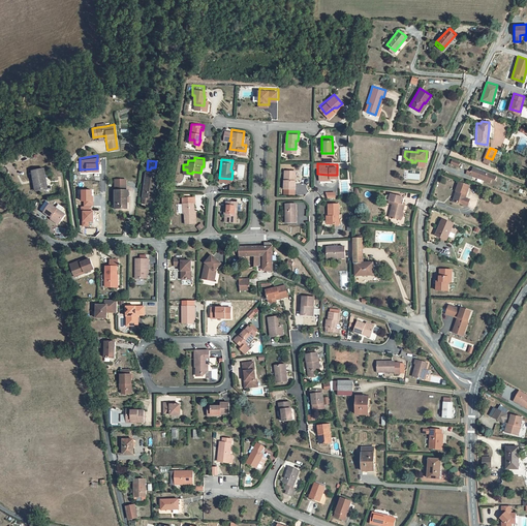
[(497,178),(498,174),(474,164),(473,168),(469,167),(467,172),(492,180),(493,177),(497,178)]
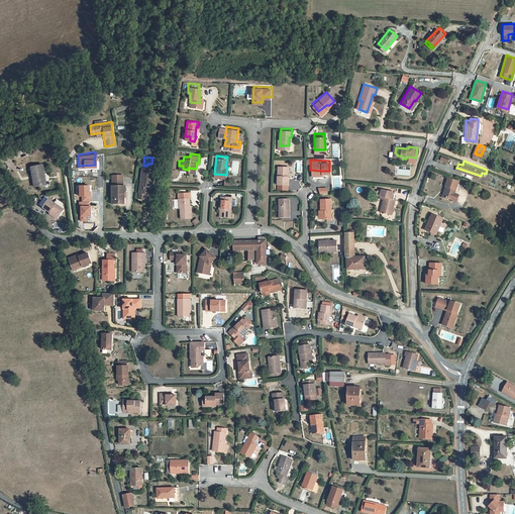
[(41,171),(44,170),(43,163),(29,165),(33,185),(44,183),(41,171)]
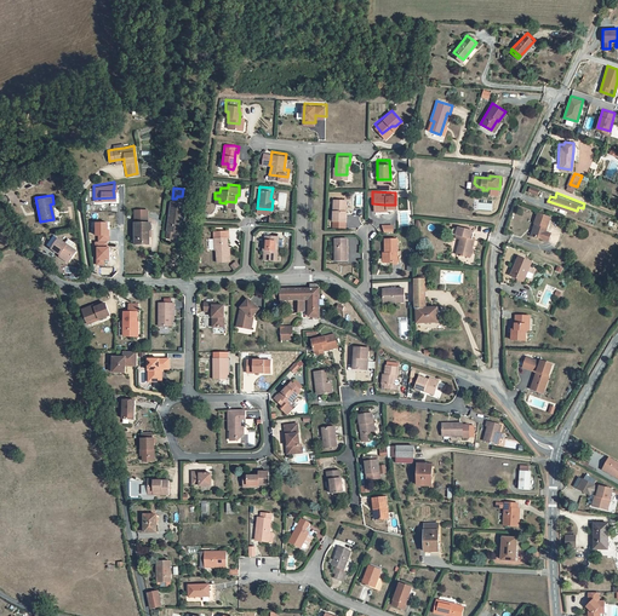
[(345,206),(343,206),(343,195),(332,195),(331,217),(344,217),(345,206)]
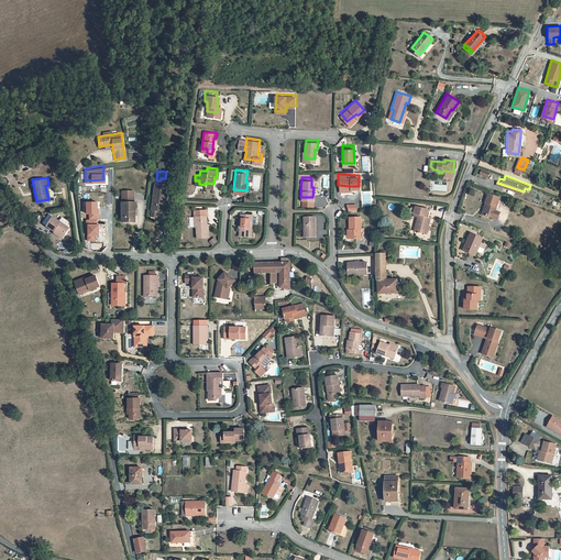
[(166,198),(168,184),(165,184),(156,183),(153,208),(152,215),(157,216),(158,209),(163,209),(164,198),(166,198)]
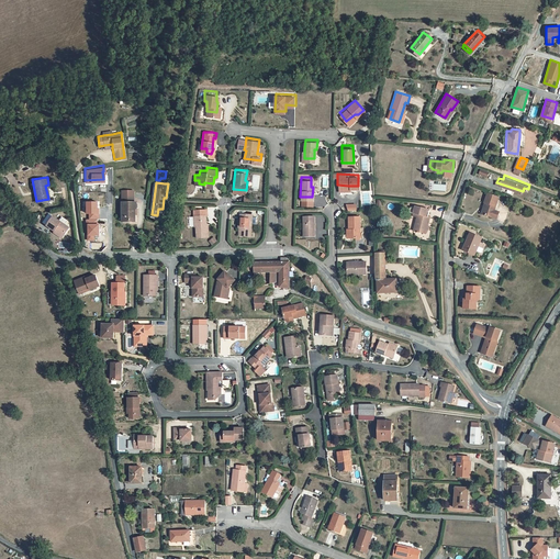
[(123,204),(123,219),(136,220),(136,207),(137,207),(138,200),(135,200),(135,196),(135,188),(123,188),(123,196),(123,200),(124,200),(124,204),(123,204)]
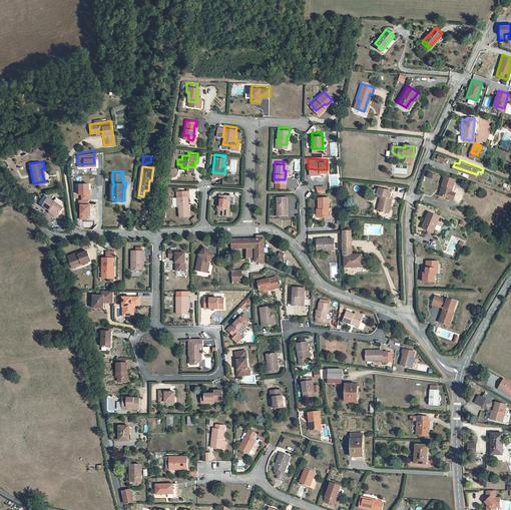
[(444,184),(440,192),(448,196),(452,198),(455,192),(450,190),(455,179),(445,174),(441,183),(442,183),(444,184)]
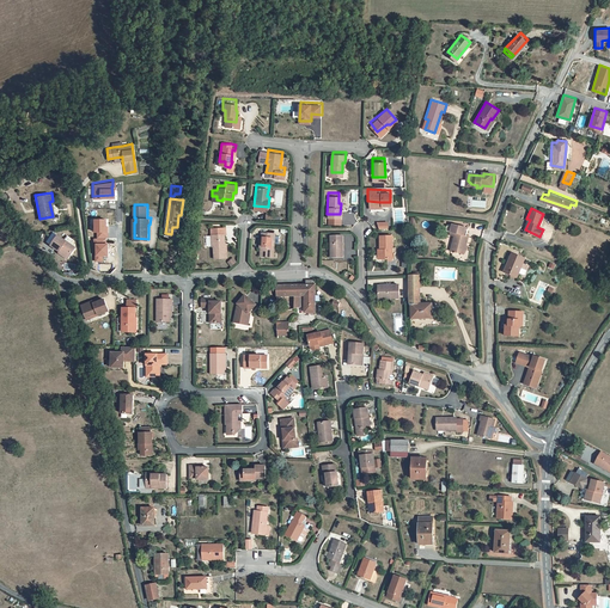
[(105,223),(104,223),(104,216),(92,216),(92,228),(95,228),(95,234),(105,234),(105,223)]
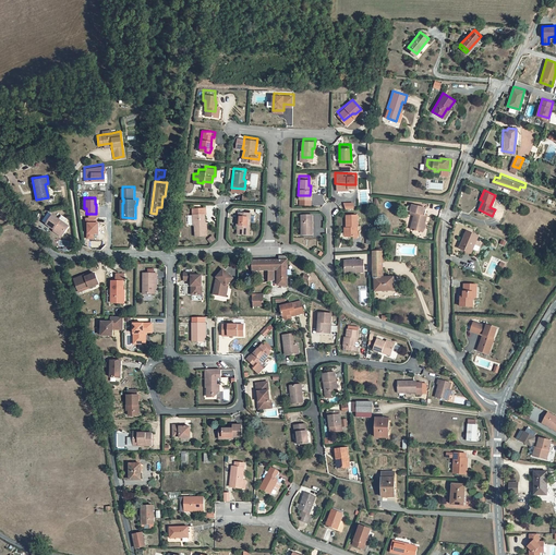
[(203,220),(203,215),(203,210),(206,209),(206,206),(192,205),(192,221),(194,221),(194,232),(205,232),(205,221),(203,220)]
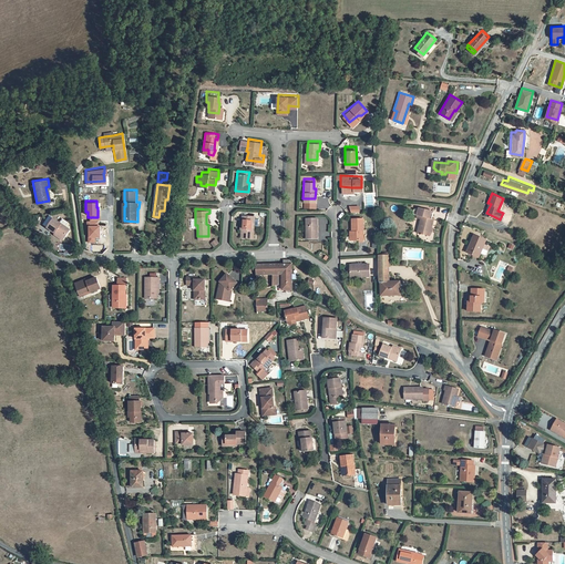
[(418,218),(418,219),(417,219),(415,227),(417,227),(415,233),(427,235),(431,219),(430,219),(427,218),(429,212),(417,208),(415,211),(411,209),(410,214),(415,215),(419,216),(418,217),(418,218)]
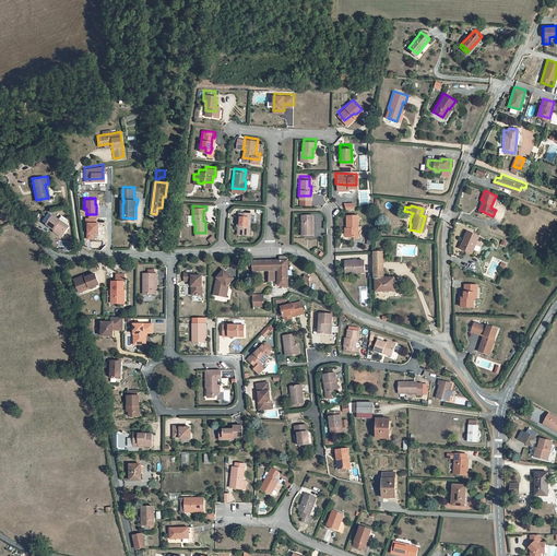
[(345,232),(357,232),(356,227),(356,221),(356,210),(344,210),(344,217),(347,217),(347,222),(345,222),(345,232)]
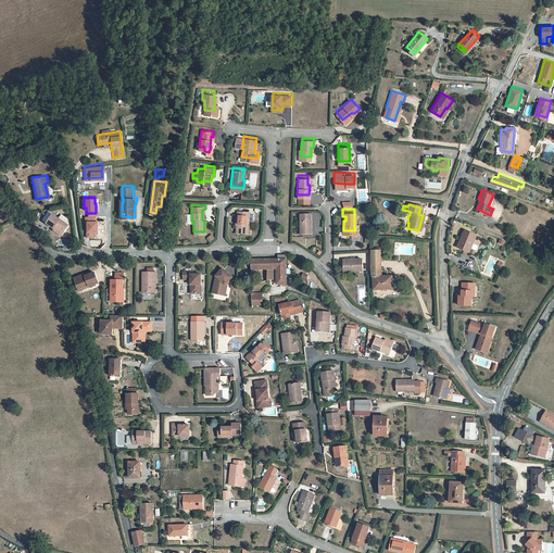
[(237,211),(236,231),(247,233),(249,212),(237,211)]
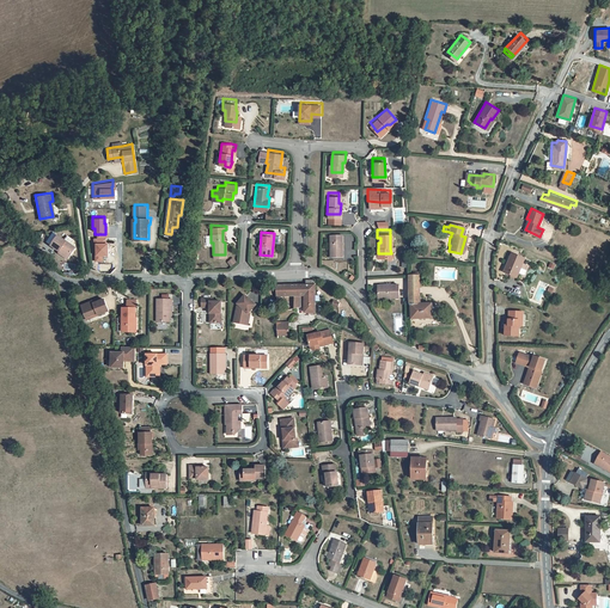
[(340,244),(342,244),(342,232),(329,232),(329,252),(340,253),(340,244)]
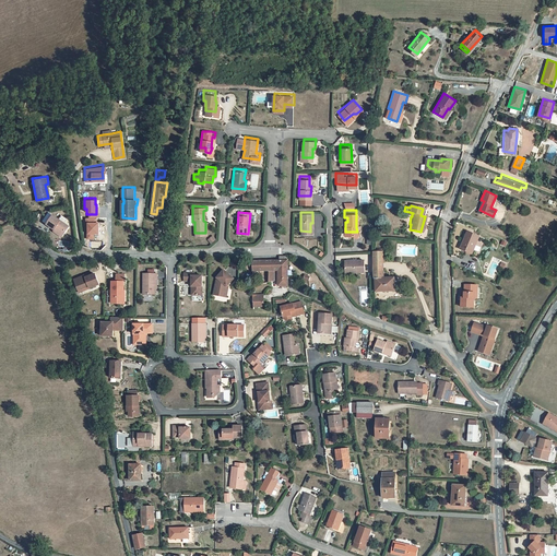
[(70,226),(52,215),(46,223),(64,236),(70,226)]
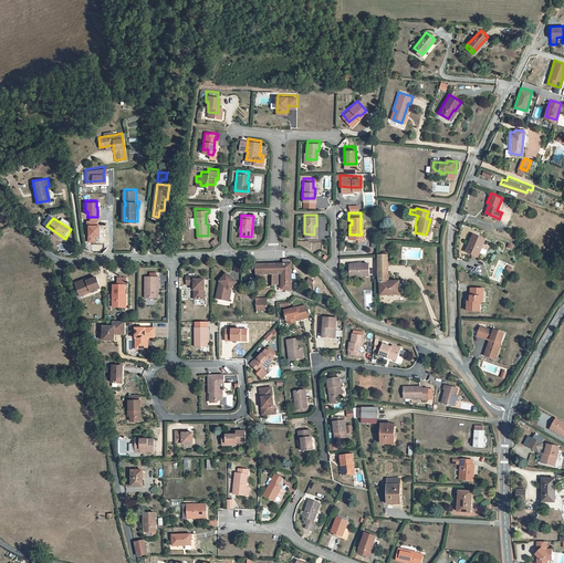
[(96,222),(95,222),(95,218),(84,218),(85,225),(86,225),(86,239),(93,238),(92,233),(97,233),(96,222)]
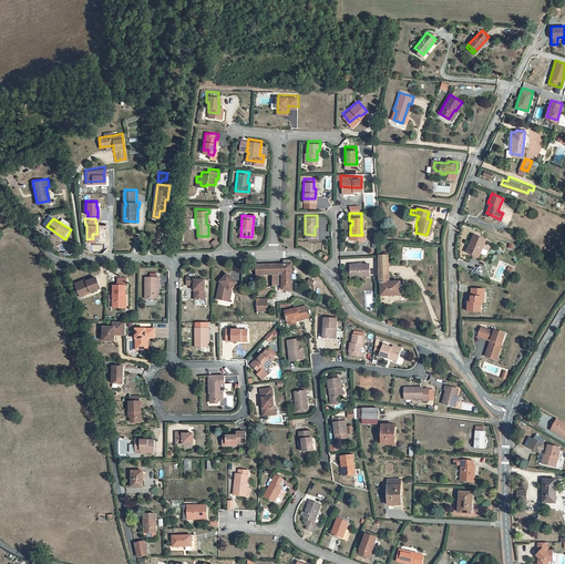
[(483,237),(472,233),(464,249),(475,255),(483,237)]
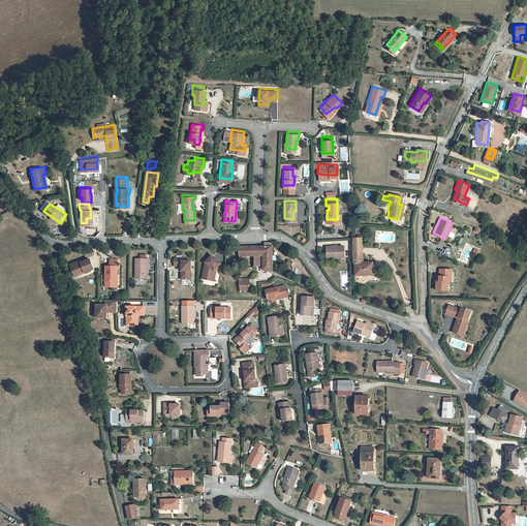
[(361,231),(351,231),(351,233),(352,257),(352,264),(354,264),(354,274),(371,273),(371,260),(362,260),(361,231)]
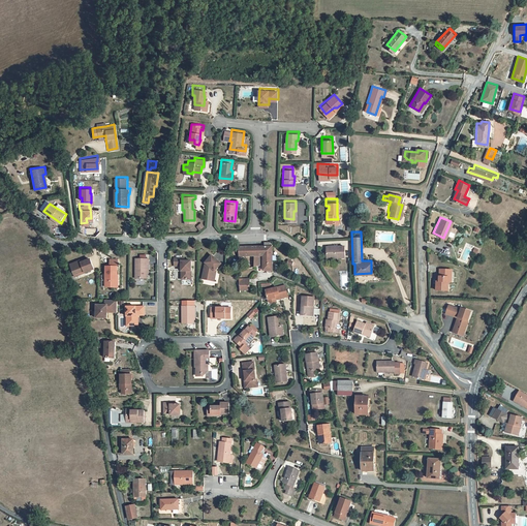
[(334,249),(334,252),(342,251),(342,240),(324,241),(324,250),(334,249)]
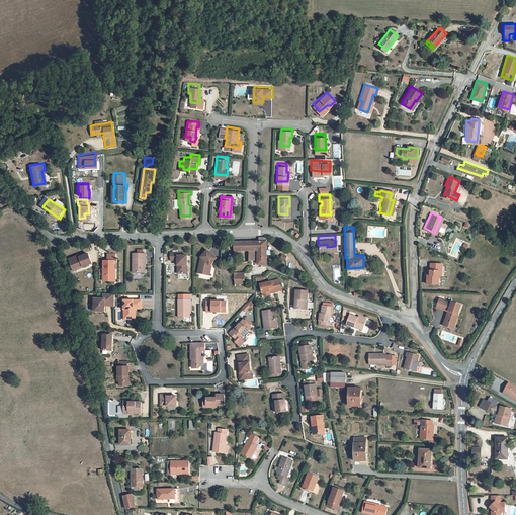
[(266,259),(265,236),(257,236),(256,240),(233,240),(233,255),(235,254),(236,250),(248,250),(256,250),(257,260),(266,259)]
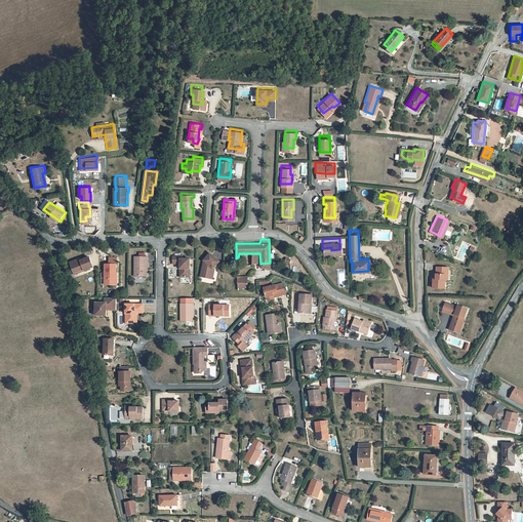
[(208,273),(210,273),(210,267),(217,258),(209,251),(202,259),(199,276),(207,277),(208,273)]
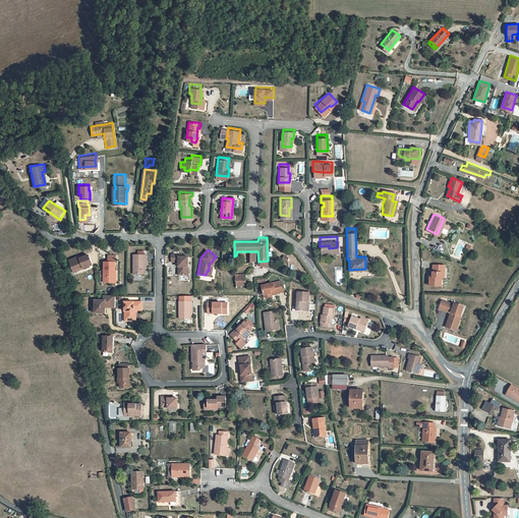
[(249,251),(249,262),(258,262),(257,251),(249,251)]
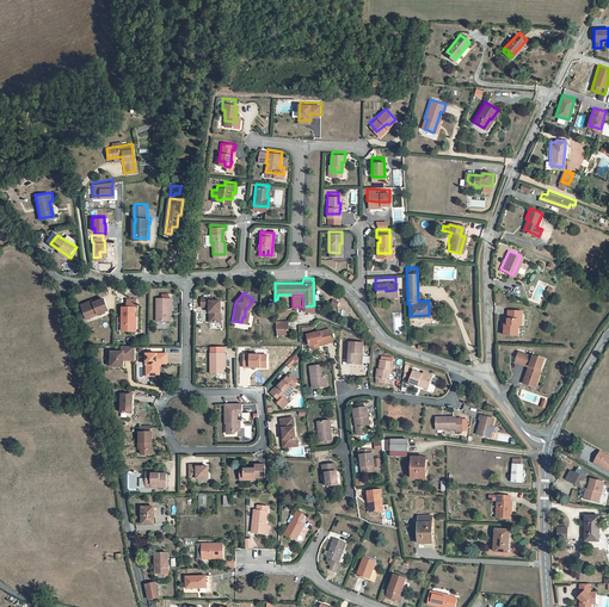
[(102,297),(93,301),(88,302),(87,299),(78,303),(82,315),(94,311),(94,313),(106,309),(102,297)]
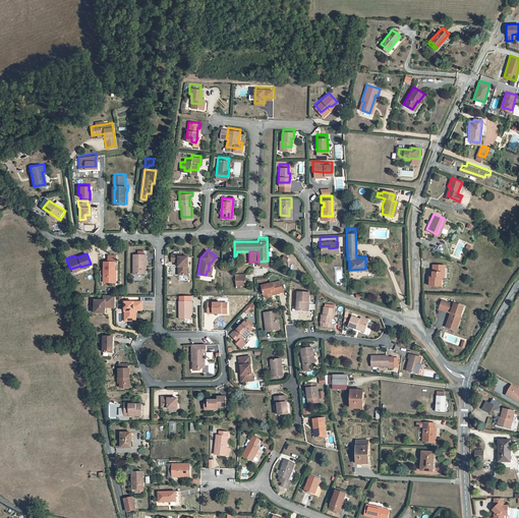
[(182,275),(182,273),(186,273),(185,256),(178,256),(178,253),(169,253),(169,261),(179,261),(179,275),(182,275)]
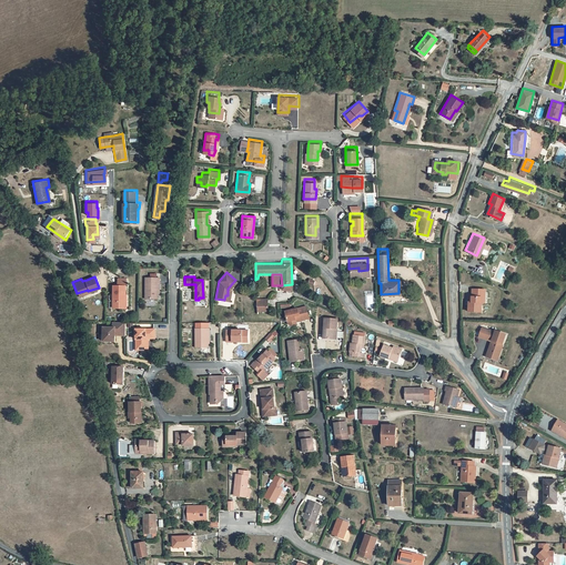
[(144,298),(155,298),(154,292),(154,283),(157,283),(157,278),(144,278),(144,298)]
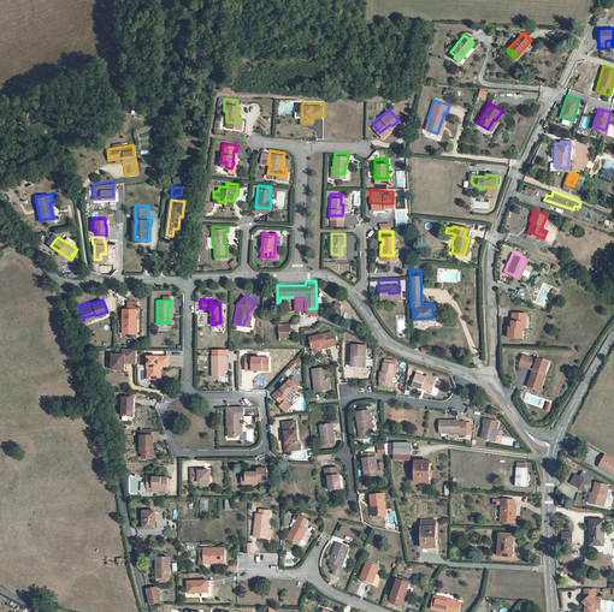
[(135,326),(134,308),(125,309),(120,309),(120,327),(120,333),(135,333),(135,326)]
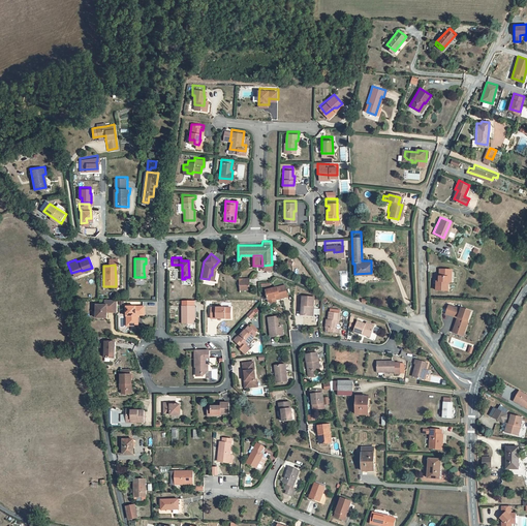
[(436,288),(448,287),(448,279),(448,273),(452,273),(451,267),(439,268),(439,275),(440,280),(438,280),(436,280),(436,288)]
